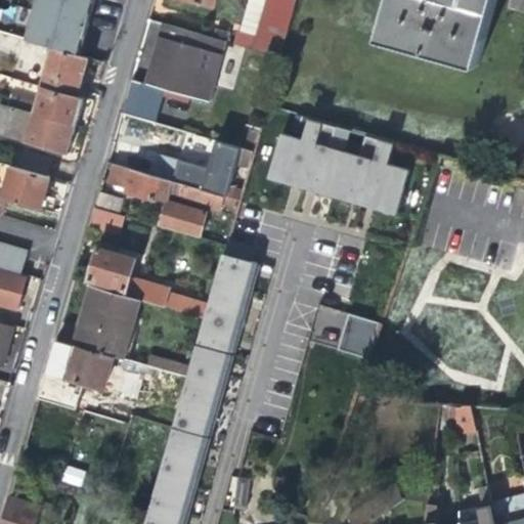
[(60,49),(79,54),(81,46),(86,29),(88,22),(91,13),(94,0),(19,0),(14,20),(29,26),(25,39),(52,47),(60,49)]
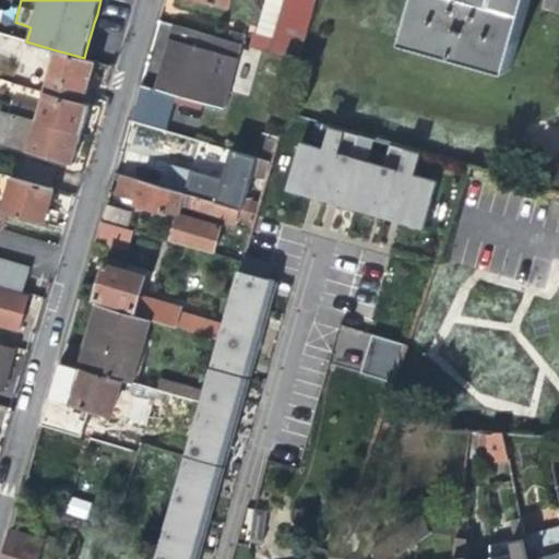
[(300,59),(316,0),(283,0),(280,13),(268,10),(258,46),(300,59)]
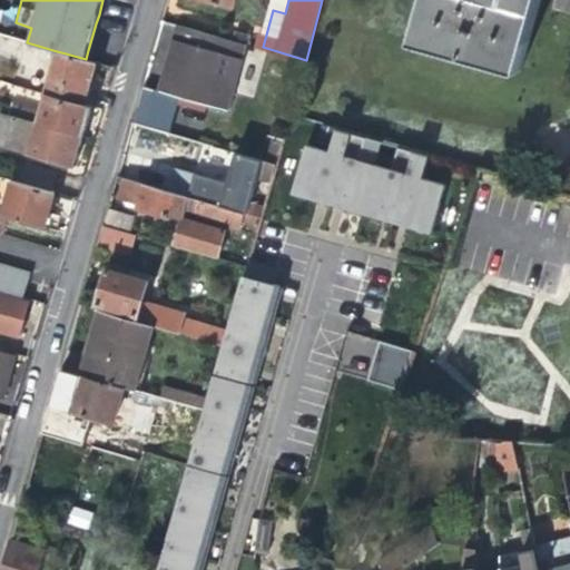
[(428,0),(416,40),(521,69),(538,8),(540,0),(428,0)]
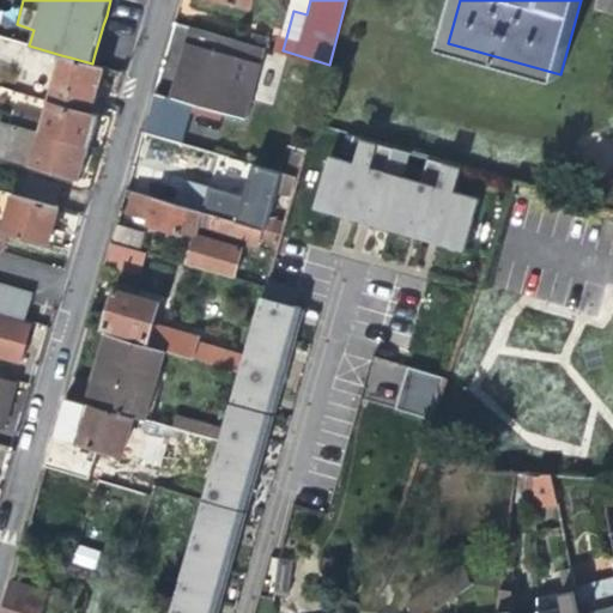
[(244,117),(253,87),(228,79),(234,58),(259,65),(263,49),(250,44),(190,28),(181,62),(170,97),(193,103),(243,119),(244,117)]
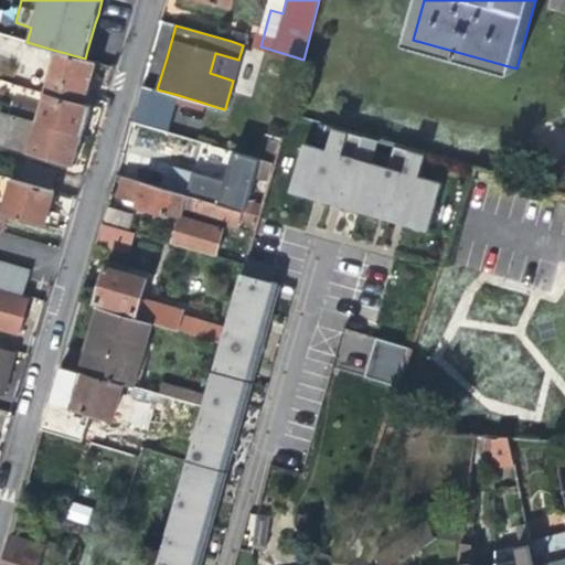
[(89,82),(95,62),(85,59),(65,53),(56,51),(44,92),(84,103),(89,82)]
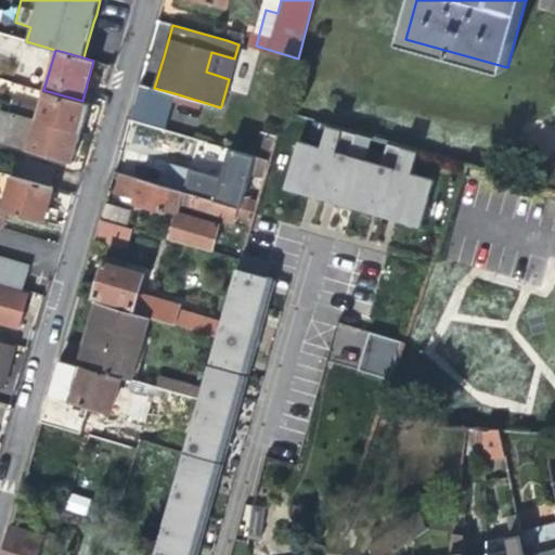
[(229,79),(234,59),(211,52),(206,72),(229,79)]
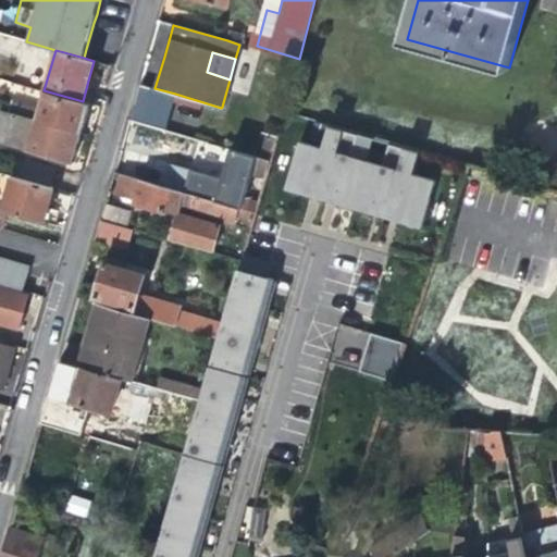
[(175,94),(155,88),(140,84),(130,119),(165,130),(175,94)]
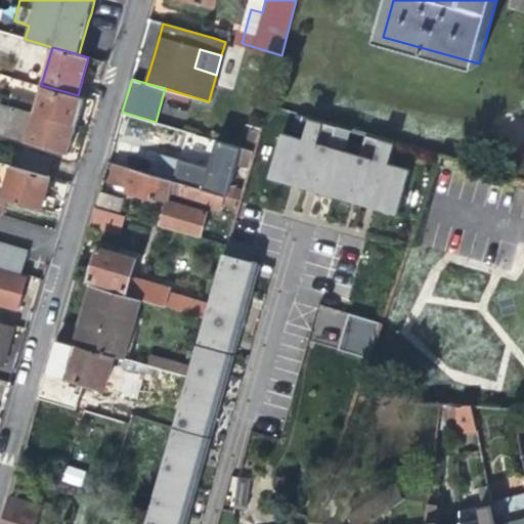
[(11,94),(7,104),(76,124),(80,110),(84,97),(78,95),(41,85),(37,101),(11,94)]
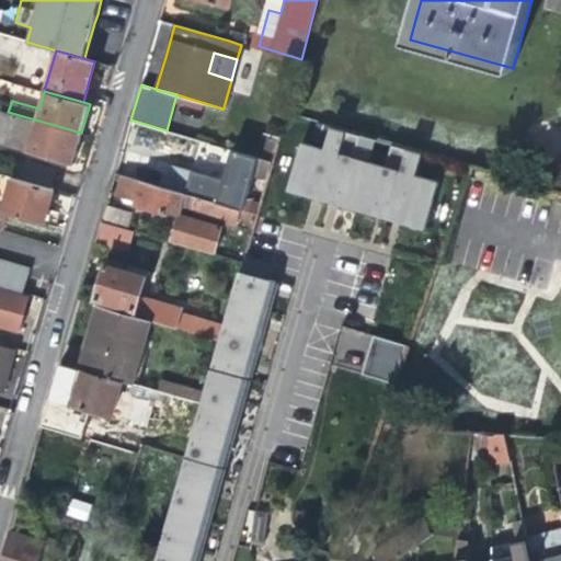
[(76,148),(81,133),(8,112),(1,111),(0,115),(0,142),(4,145),(8,135),(29,140),(25,150),(71,163),(76,148)]
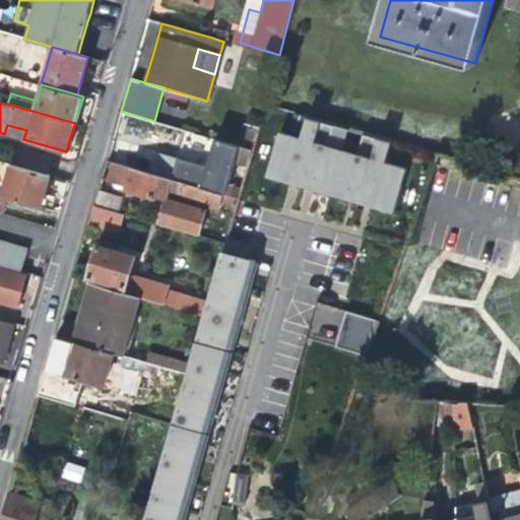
[(279,133),(268,171),(290,177),(288,182),(315,190),(316,186),(347,195),(346,198),(371,205),(373,200),(394,206),(405,169),(385,163),(390,143),(362,135),(356,154),(326,146),(332,126),(304,119),(299,138),(279,133)]
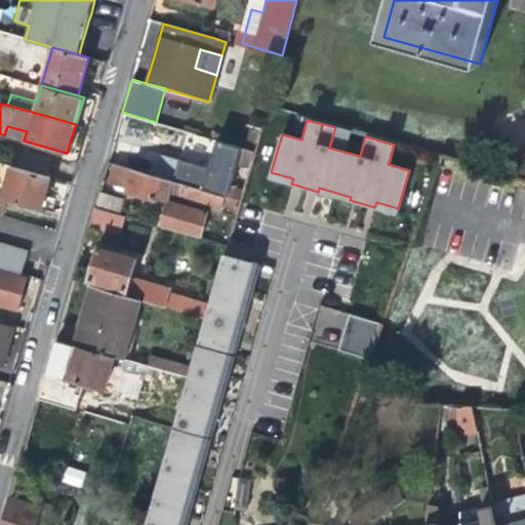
[(4,135),(24,140),(27,131),(7,126),(4,135)]
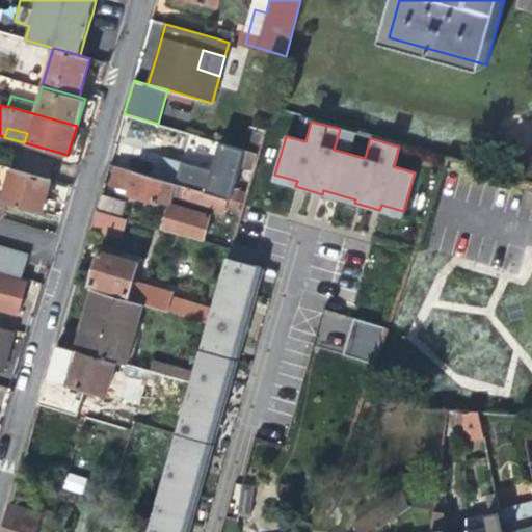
[(244,150),(258,153),(263,132),(250,129),(244,150)]
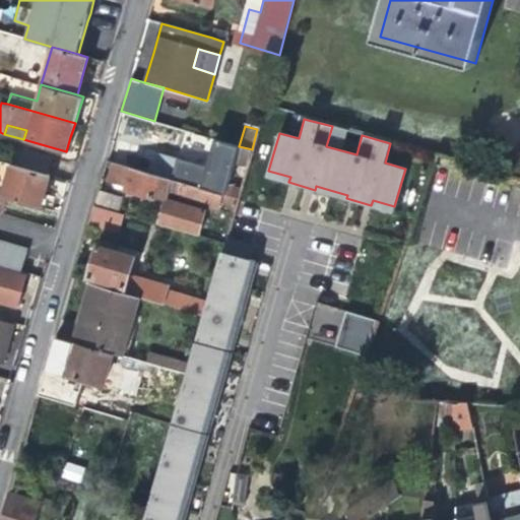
[(249,159),(252,149),(239,146),(212,138),(206,158),(198,186),(222,193),(229,195),(238,165),(246,168),(249,159)]
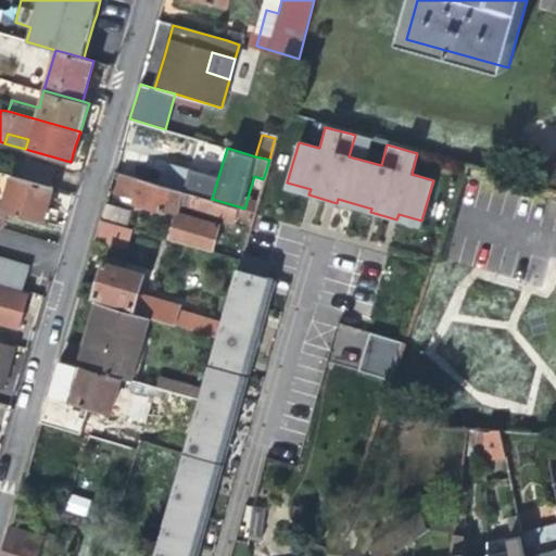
[(20,158),(14,175),(50,186),(54,168),(20,158)]
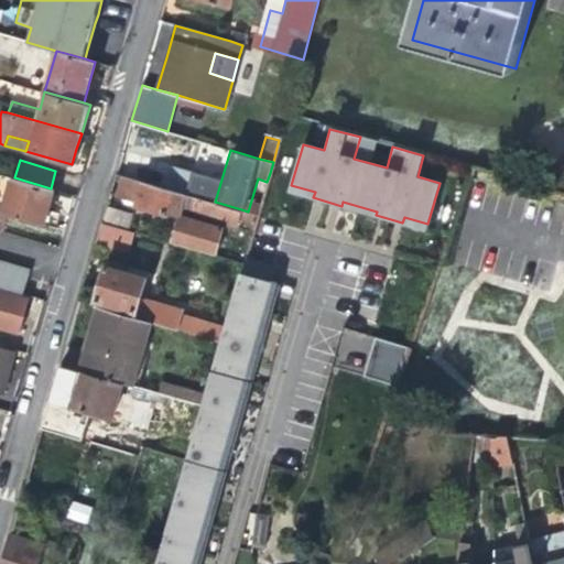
[(144,167),(140,181),(185,194),(190,180),(144,167)]
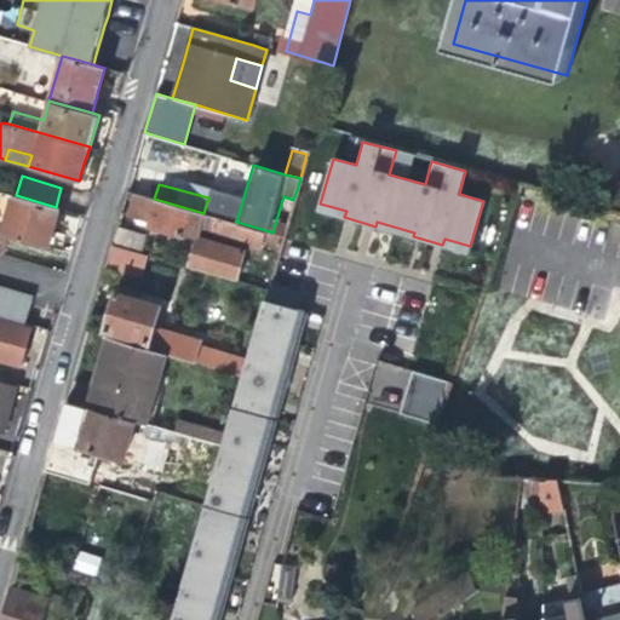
[(259,252),(265,230),(236,222),(204,213),(154,199),(135,193),(130,216),(149,222),(148,225),(172,233),(196,240),(190,267),(236,280),(246,248),(259,252)]
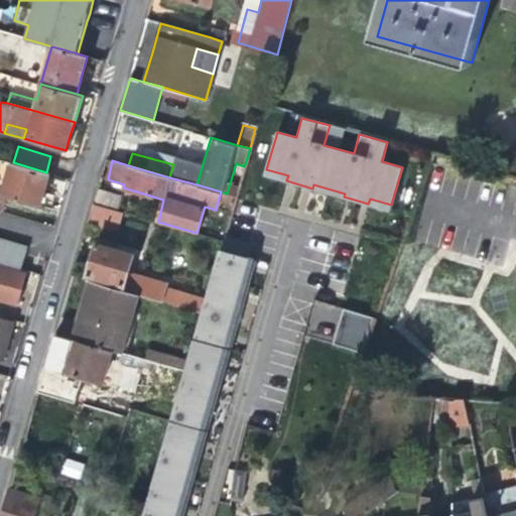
[(46,172),(13,162),(4,196),(42,207),(46,190),(51,173),(49,173),(46,172)]
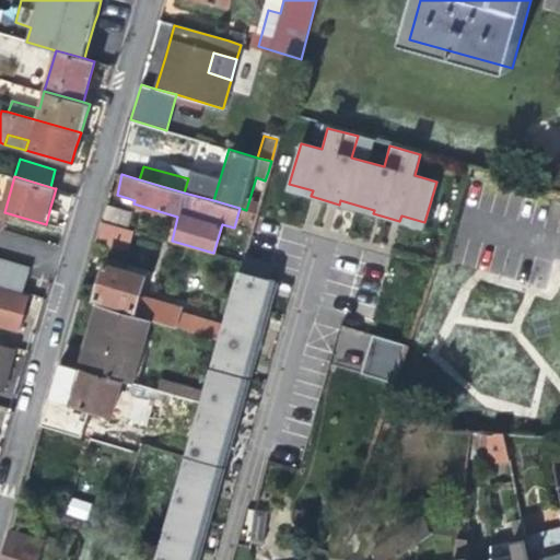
[(131,211),(106,205),(101,221),(127,228),(131,211)]
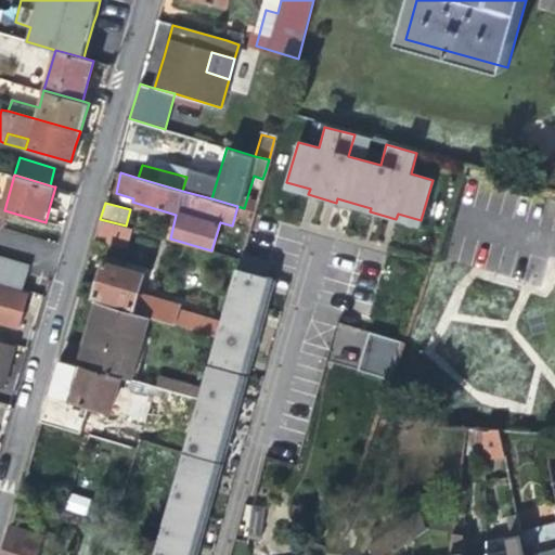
[(132,228),(126,226),(100,219),(94,241),(126,249),(132,228)]
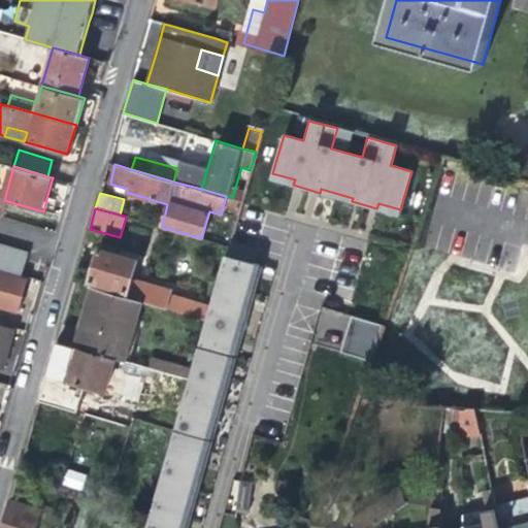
[(0,269),(18,275),(24,253),(0,245),(0,269)]
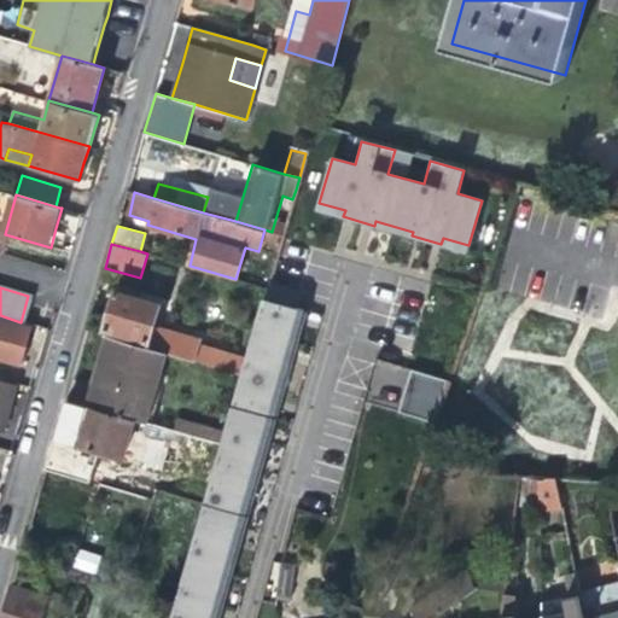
[(109,333),(108,337),(164,353),(238,374),(243,356),(200,344),(202,339),(155,325),(159,304),(117,292),(114,303),(105,331),(109,333)]
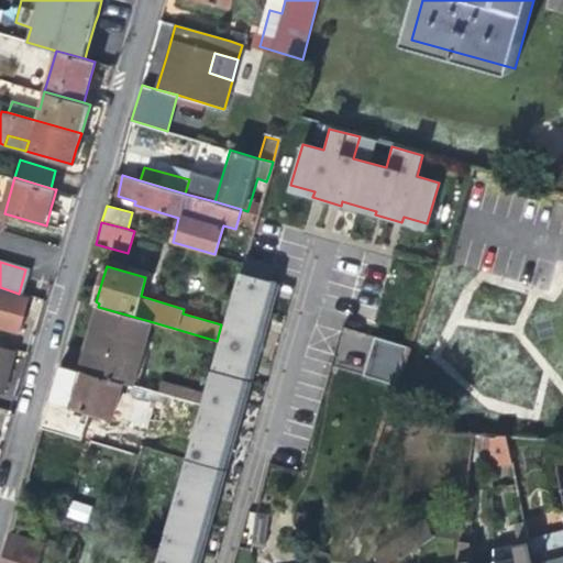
[(186,459),(155,562),(199,562),(278,284),(240,273),(220,342),(201,405),(186,459)]
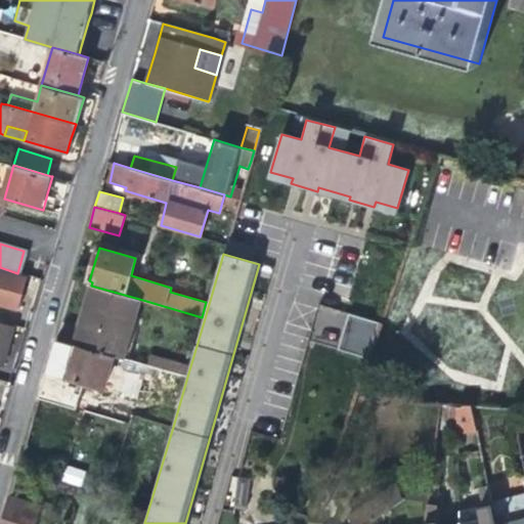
[(0,304),(17,309),(27,278),(0,270),(0,304)]
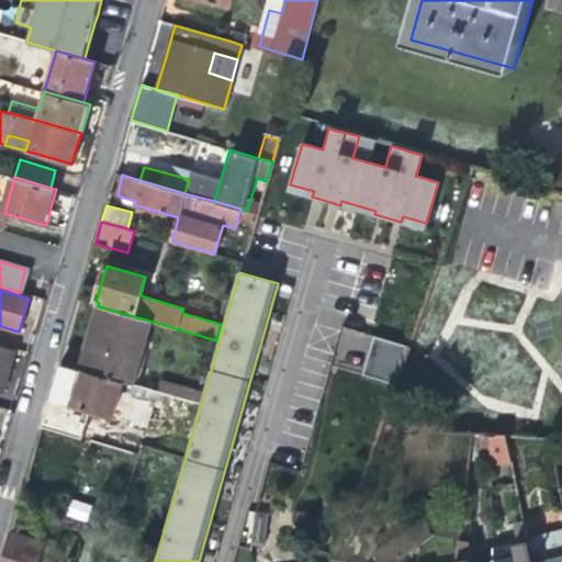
[(132,384),(149,321),(98,306),(91,333),(81,369),(124,382),(132,384)]
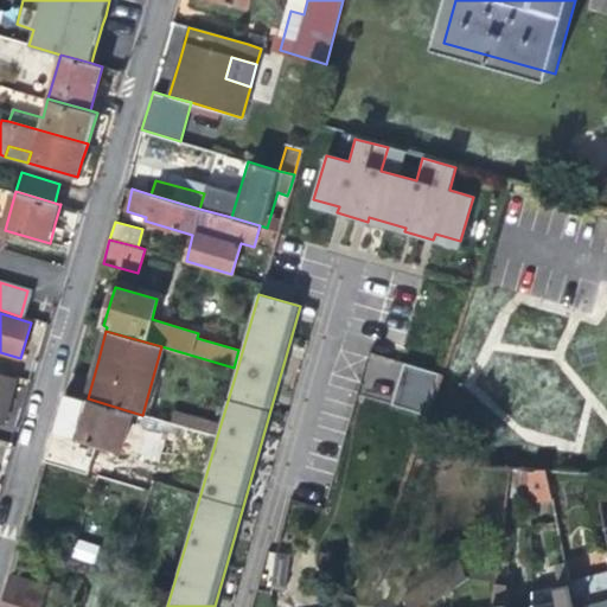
[(442,371),(406,360),(394,403),(428,413),(442,371)]
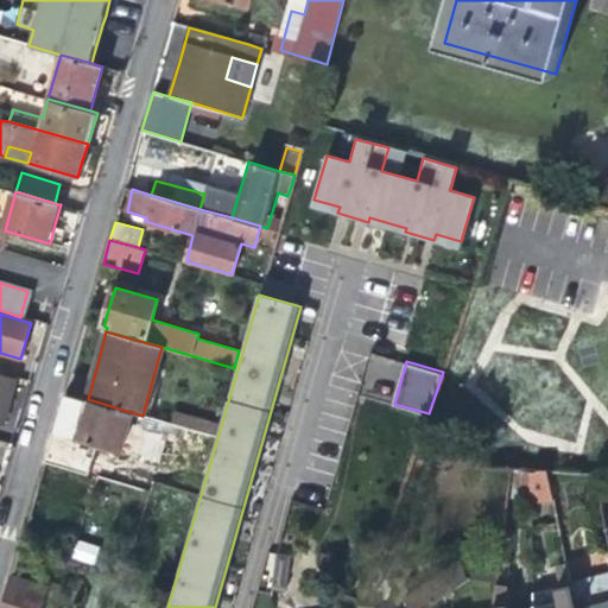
[(0,423),(4,424),(8,407),(16,379),(0,374),(0,423)]
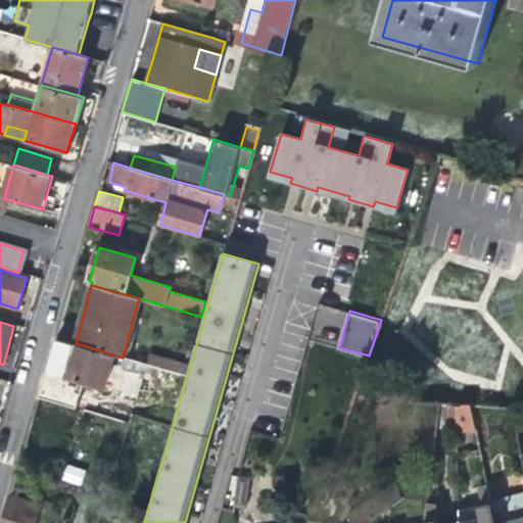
[(104,388),(115,355),(76,343),(70,362),(66,376),(104,388)]
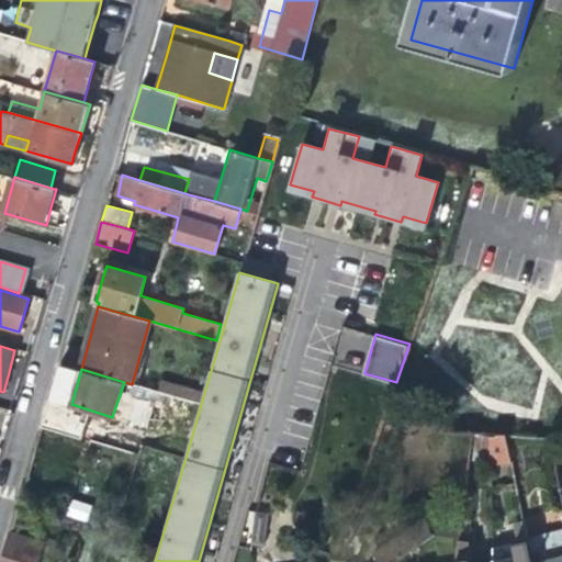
[(198,401),(200,391),(160,381),(158,391),(198,401)]
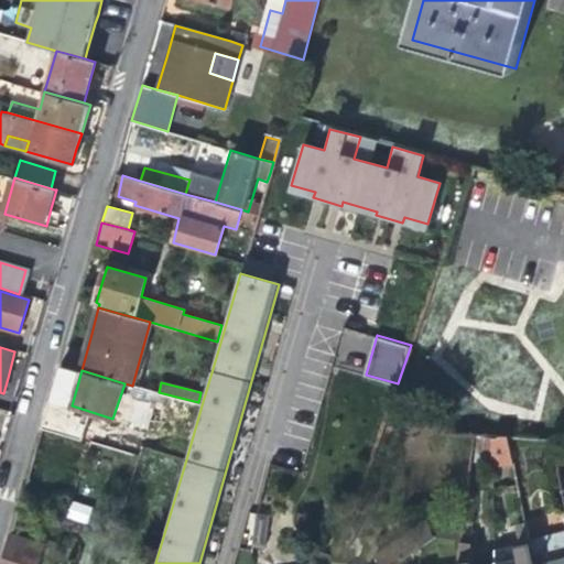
[(196,404),(139,387),(128,426),(185,443),(196,404)]
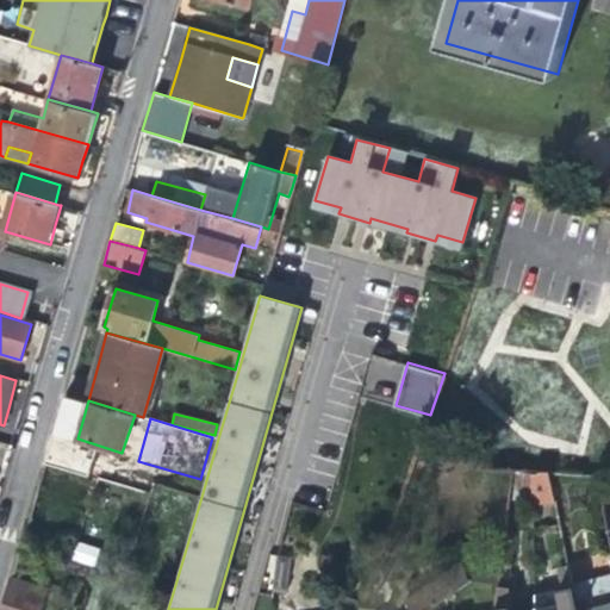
[(548,471),(528,473),(533,506),(553,503),(548,471)]
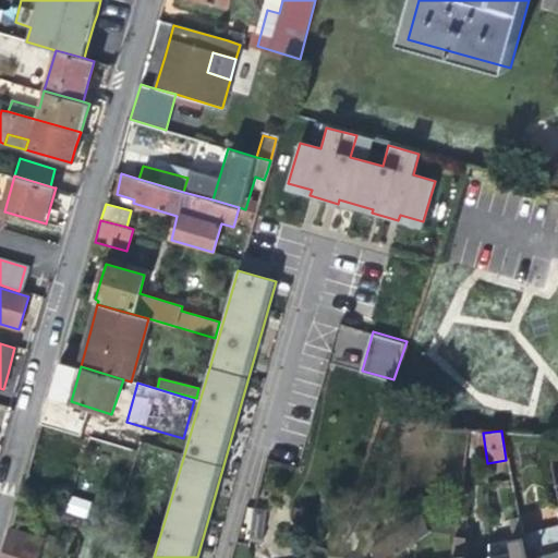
[(70,495),(64,512),(86,518),(91,501),(70,495)]
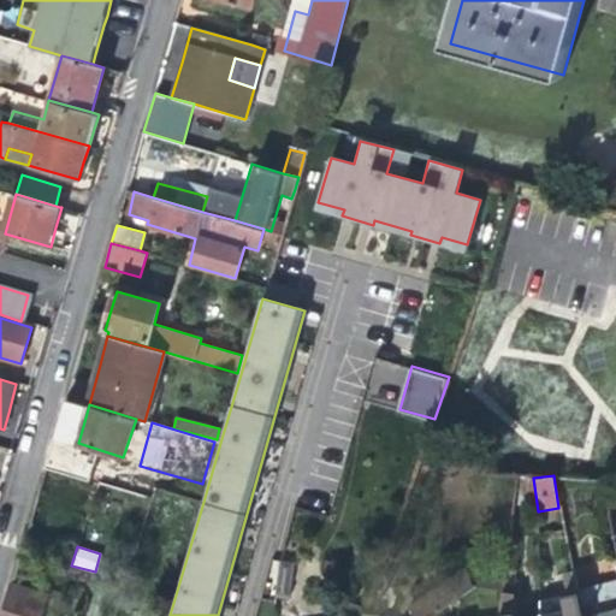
[(505,588),(509,550),(497,548),(493,572),(469,568),(467,582),(473,584),(505,588)]
